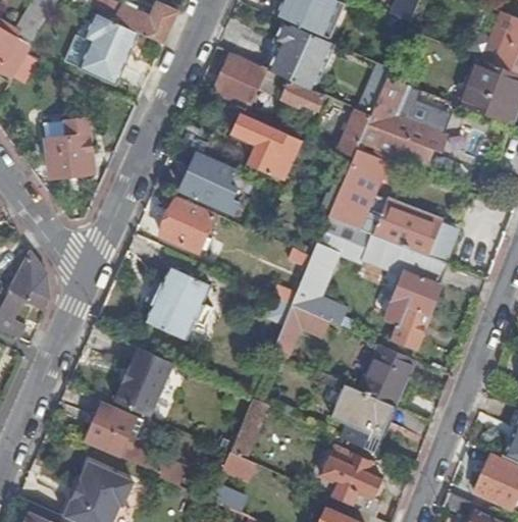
[(0,79),(7,83),(11,74),(23,55),(55,0),(32,0),(10,37),(0,31),(0,79)]
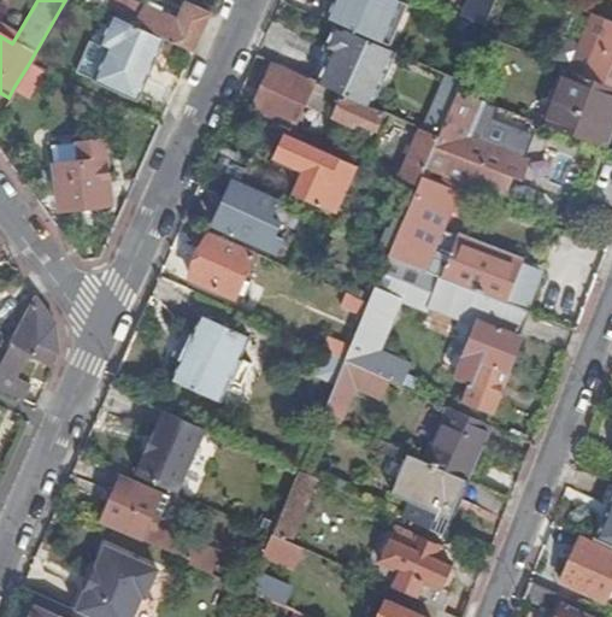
[(127,0),(106,0),(101,12),(111,17),(125,23),(135,27),(160,40),(190,53),(207,16),(183,5),(176,23),(162,16),(164,11),(146,3),(143,7),(127,0)]
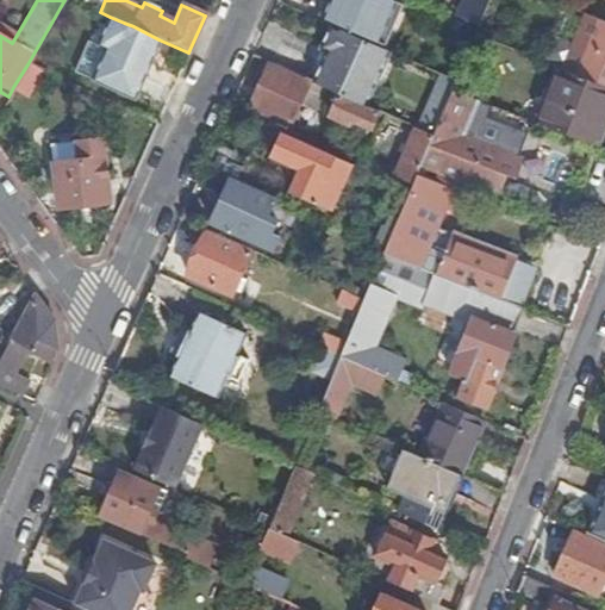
[(385,0),(325,0),(319,14),(368,37),(385,0)]
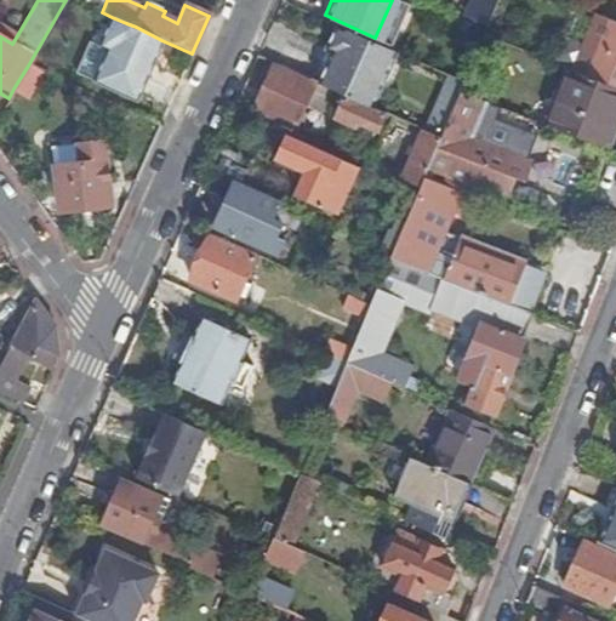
[(496,0),(471,0),(465,16),(485,26),(496,0)]
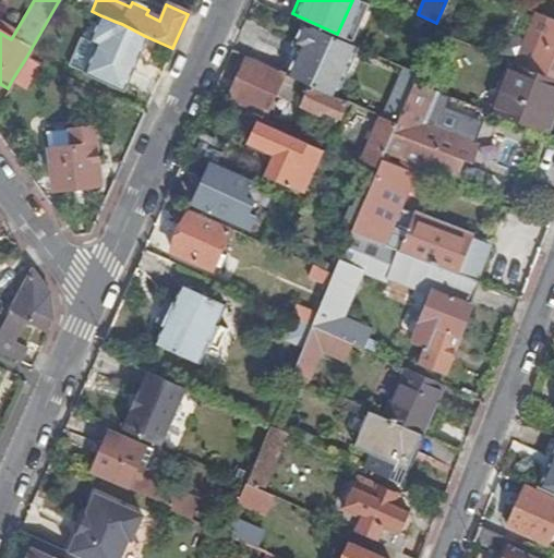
[(553,19),(534,11),(517,57),(510,55),(508,61),(519,65),(553,79),(553,19)]
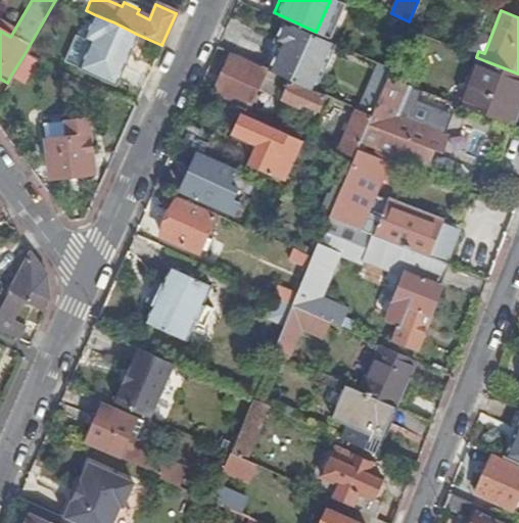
[(136,34),(114,22),(106,19),(94,14),(84,39),(91,42),(79,68),(114,84),(136,34)]
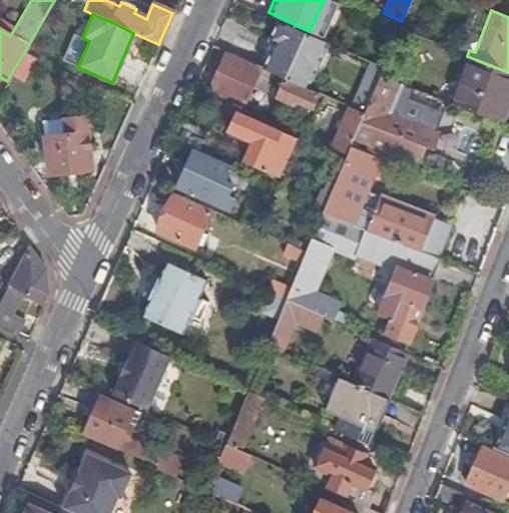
[(310,89),(329,44),(279,21),(270,41),(276,44),(265,68),(286,78),(310,89)]
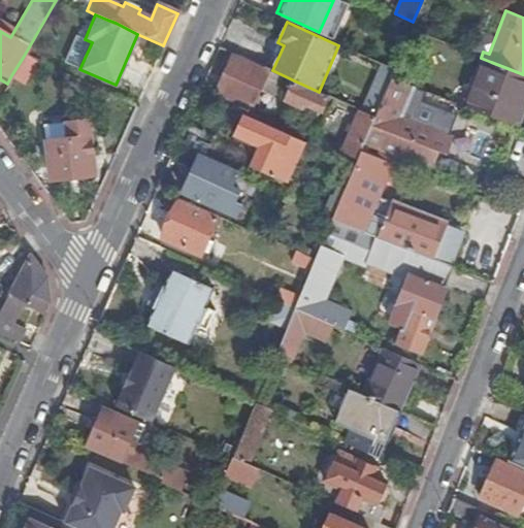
[(254,103),(269,70),(233,54),(216,94),(257,111),(260,106),(254,103)]
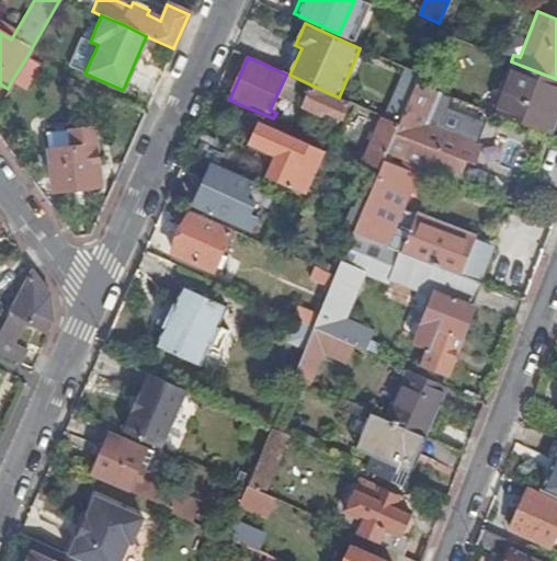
[(24,88),(37,65),(25,59),(12,80),(24,88)]
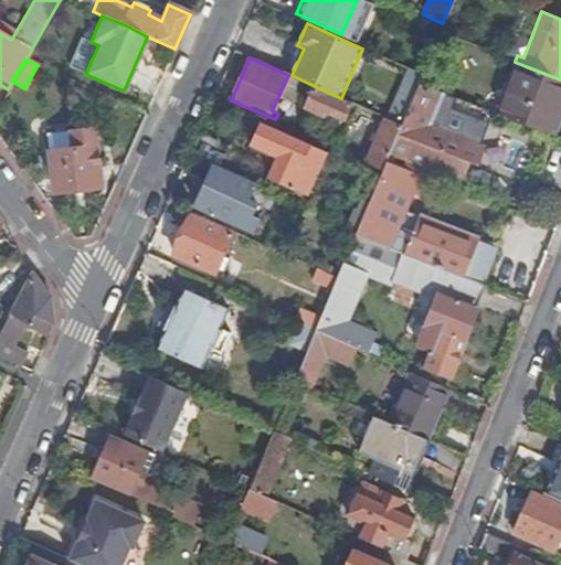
[(420,84),(422,75),(399,64),(394,76),(401,80),(392,99),(353,82),(347,100),(401,125),(420,84)]
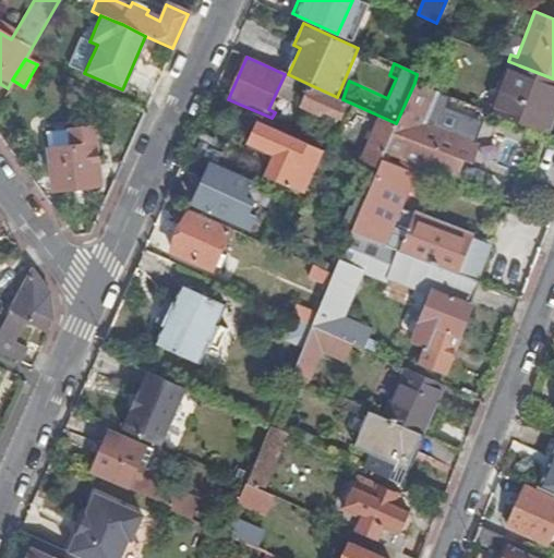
[(540,131),(553,95),(553,79),(519,65),(500,116),(540,131)]
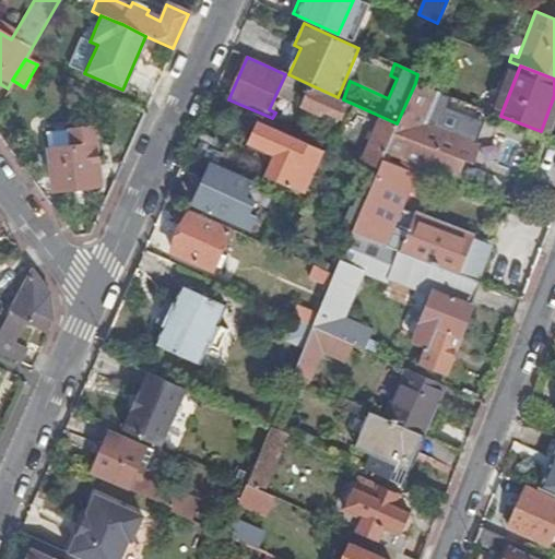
[(425,123),(438,92),(415,83),(397,123),(392,133),(463,161),(471,164),(477,145),(425,123)]
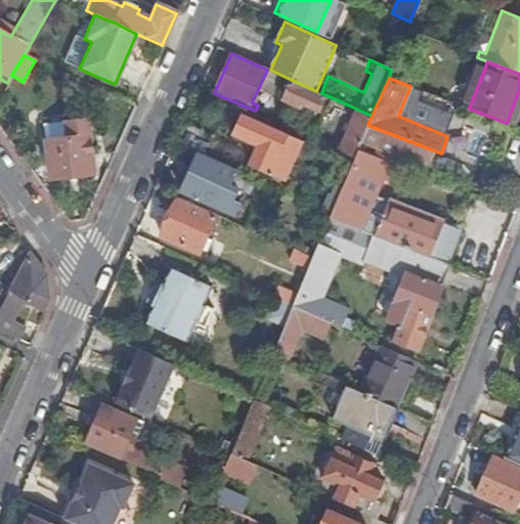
[(357,150),(357,149),(360,142),(367,125),(372,116),(321,93),(316,91),(292,80),(284,99),(304,107),(305,103),(319,108),(320,106),(352,121),(340,151),(353,158),(357,150)]
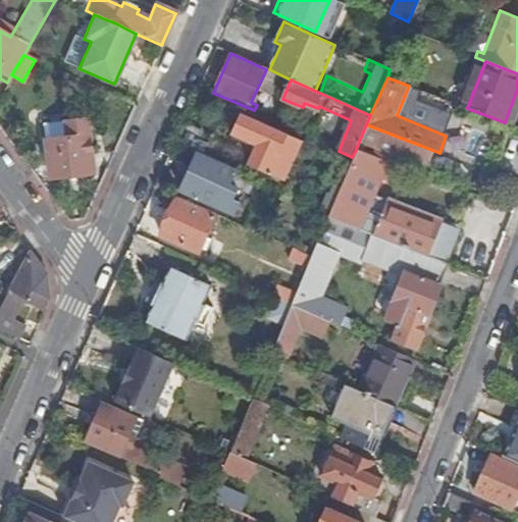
[(302,141),(243,114),(234,134),(258,145),(250,162),(286,178),(302,141)]
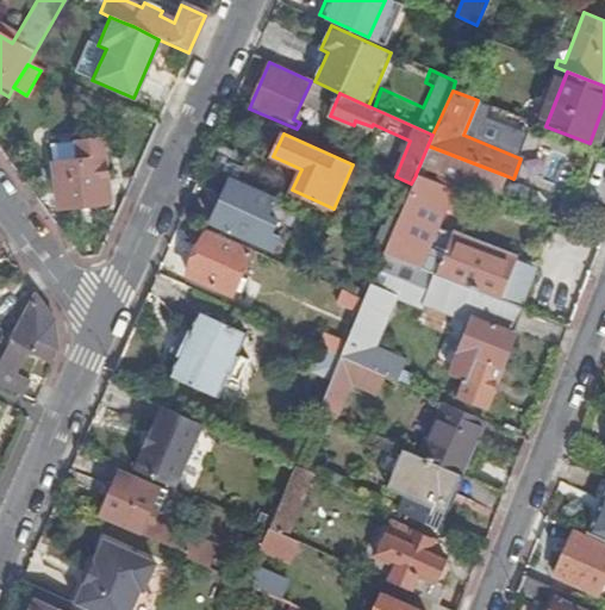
[(103,139),(76,143),(79,162),(52,165),(57,207),(111,201),(103,139)]
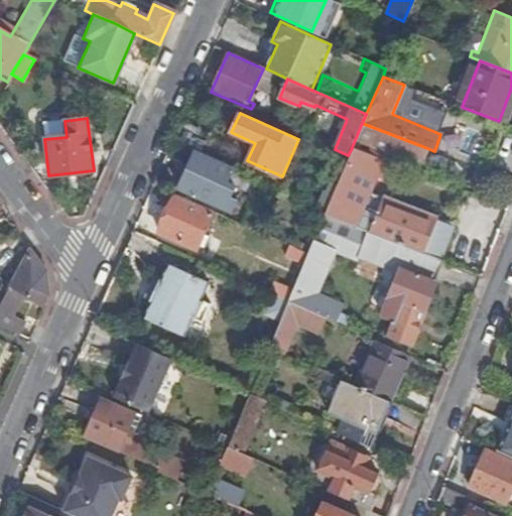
[(67,137),(65,121),(43,123),(44,139),(67,137)]
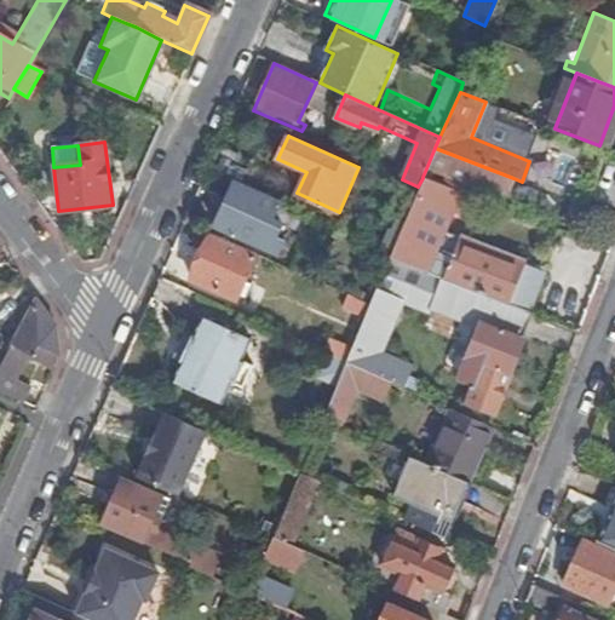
[(505,199),(513,178),(435,148),(426,168),(505,199)]
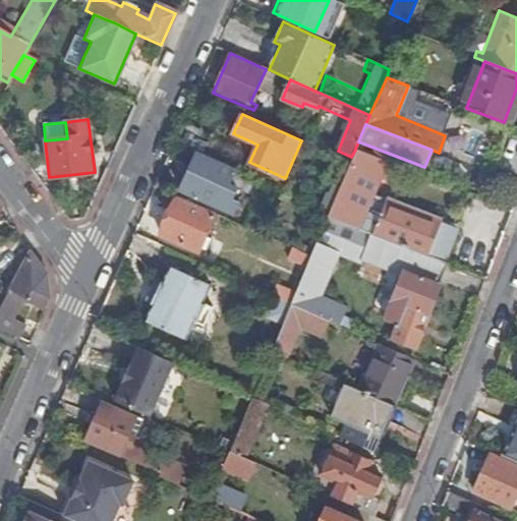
[(385,162),(355,150),(351,157),(350,162),(346,170),(341,183),(331,209),(328,217),(359,230),(372,193),(385,162)]
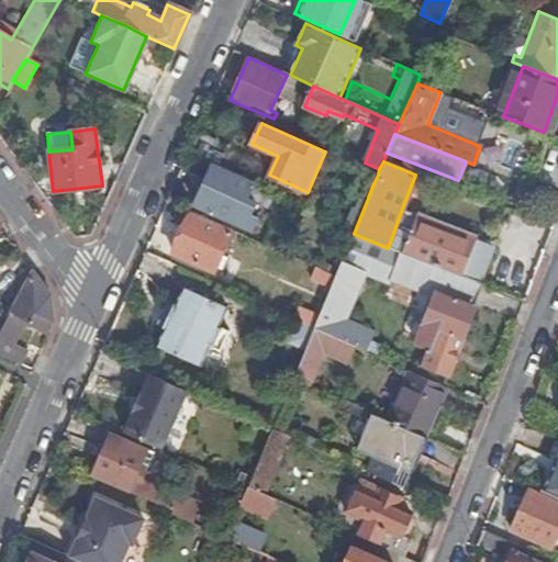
[(235,222),(253,183),(213,165),(194,205),(235,222)]
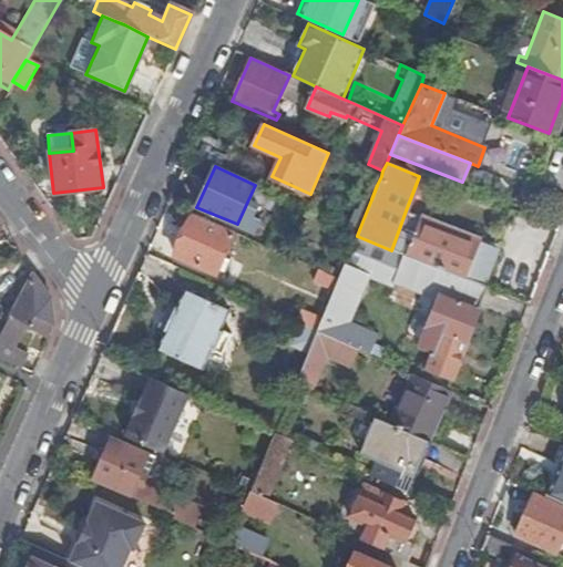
[(377,185),(381,176),(372,173),(369,182),(377,185)]
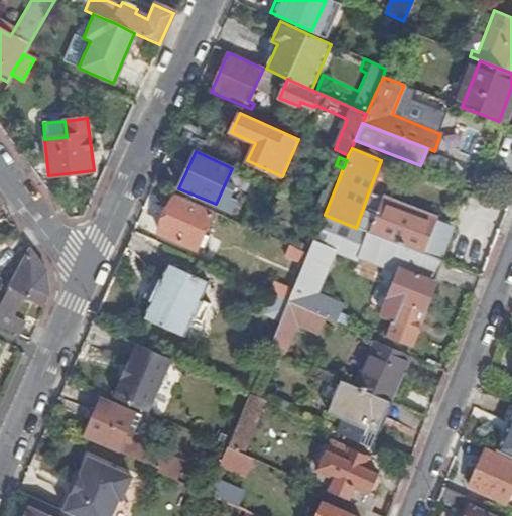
[(328,207),(338,181),(331,177),(321,204),(328,207)]
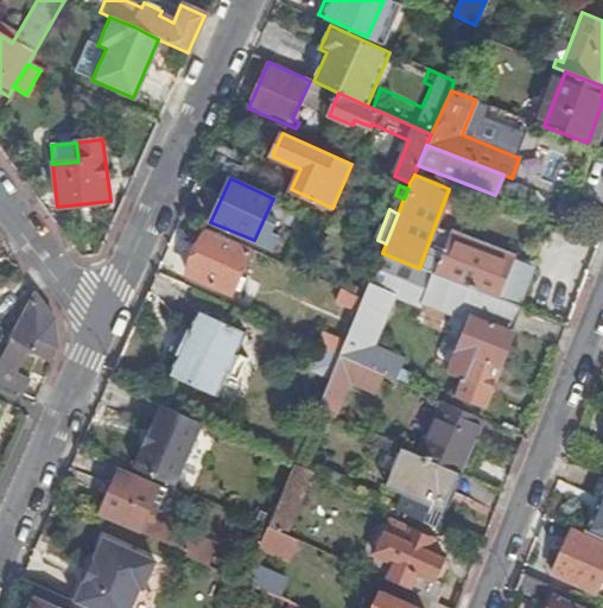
[(512,255),(435,226),(419,268),(495,297),(509,260),(512,255)]
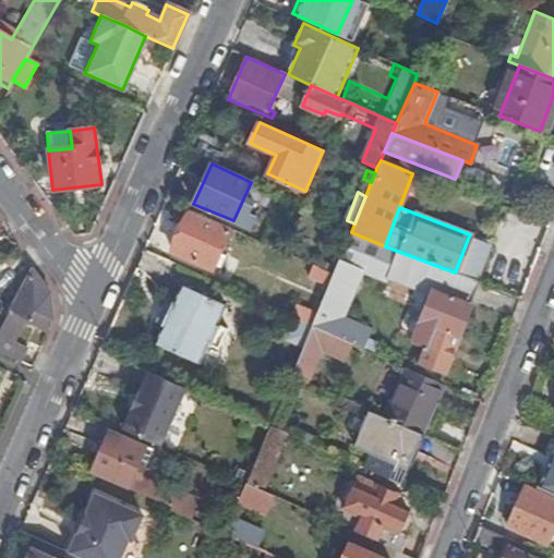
[(220,252),(230,228),(190,210),(171,251),(212,269),(215,262),(221,264),(226,255),(220,252)]
